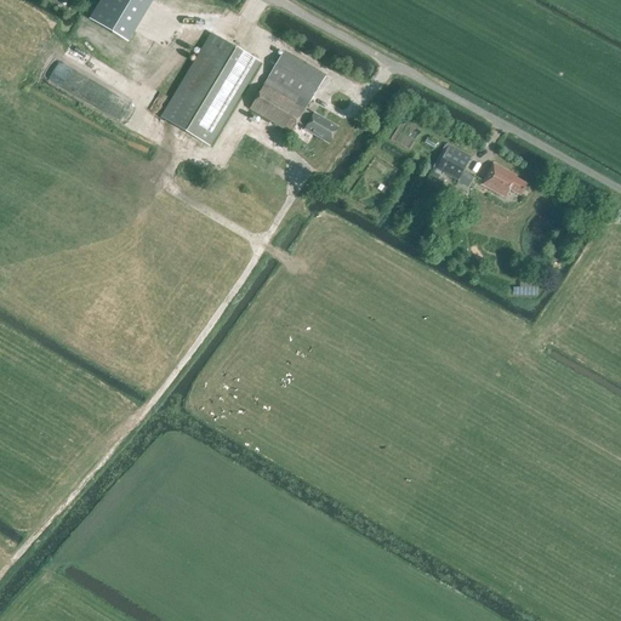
[(160,118),(209,147),(260,63),(210,34),(160,118)]
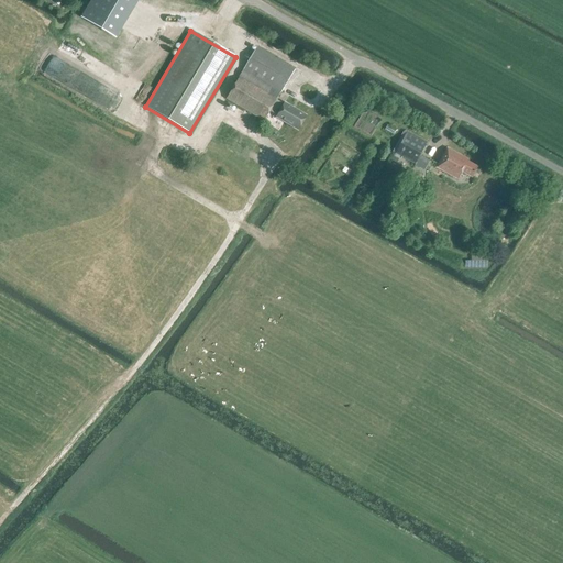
[(256,47),(225,99),(263,122),(268,112),(276,117),(275,118),(297,131),(306,117),(284,103),(283,105),(275,100),(279,92),(280,92),(294,70),(256,47)]
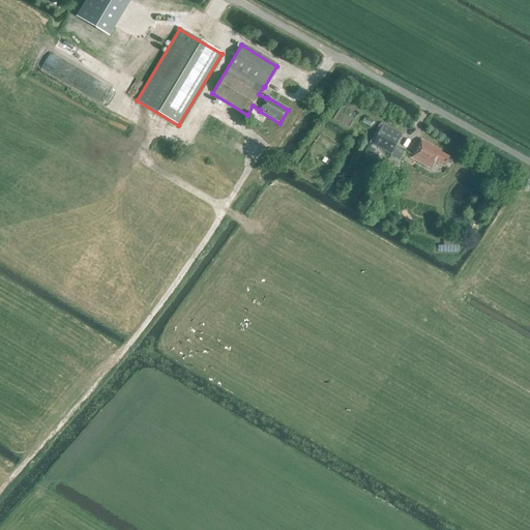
[(334,119),(350,126),(357,112),(342,104),(334,119)]
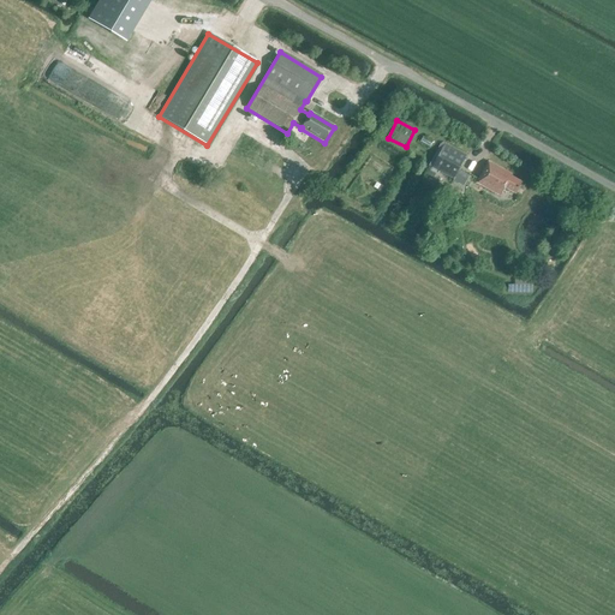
[(457,172),(464,159),(442,147),(431,168),(464,185),(467,177),(457,172)]
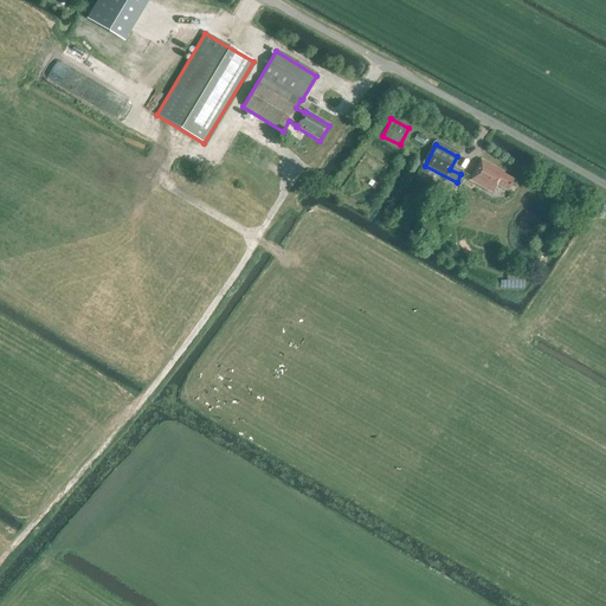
[(502,175),(503,173),(481,160),(469,181),(491,193),(496,186),(507,192),(514,181),(502,175)]
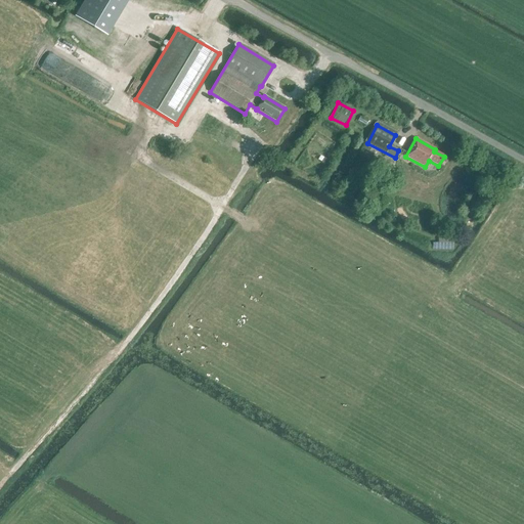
[(435,239),(435,250),(452,249),(451,238),(435,239)]
